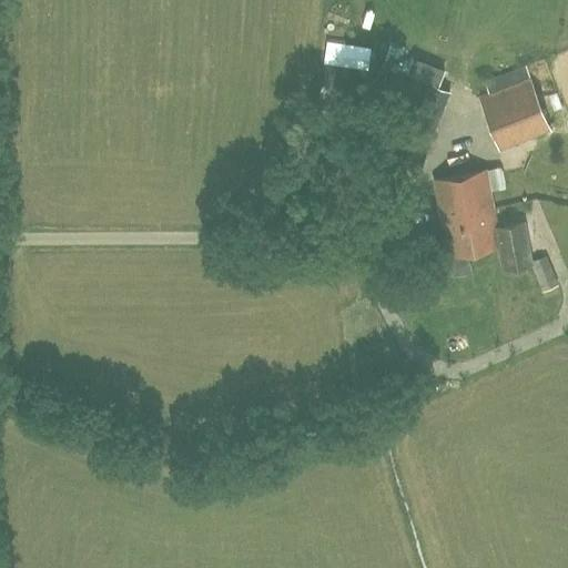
[(406,124),(434,137),(453,91),(437,84),(443,70),(415,59),(408,75),(423,81),(406,124)]
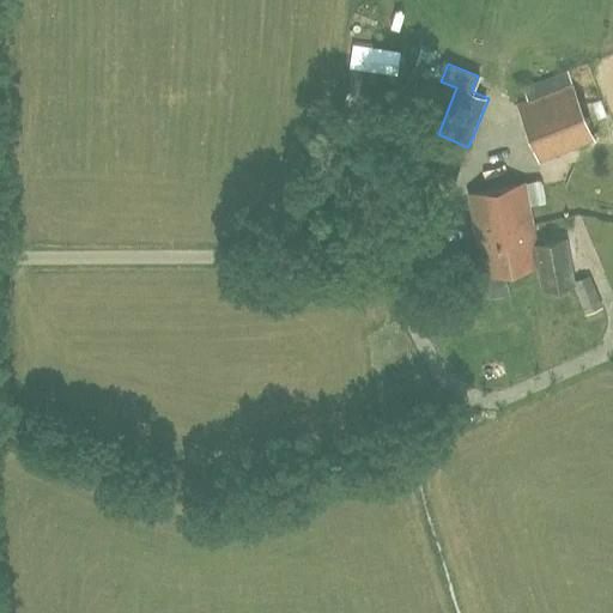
[(343,104),(381,105),(382,68),(345,67),(343,104)]
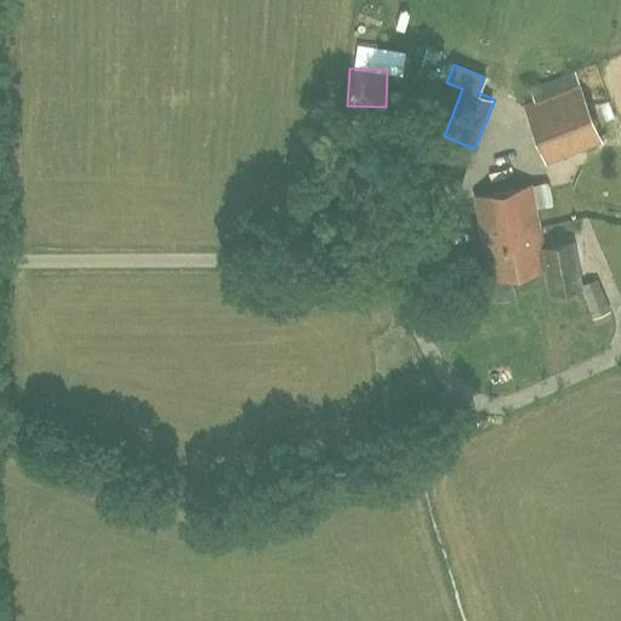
[(524,106),(547,163),(603,141),(580,84),(524,106)]
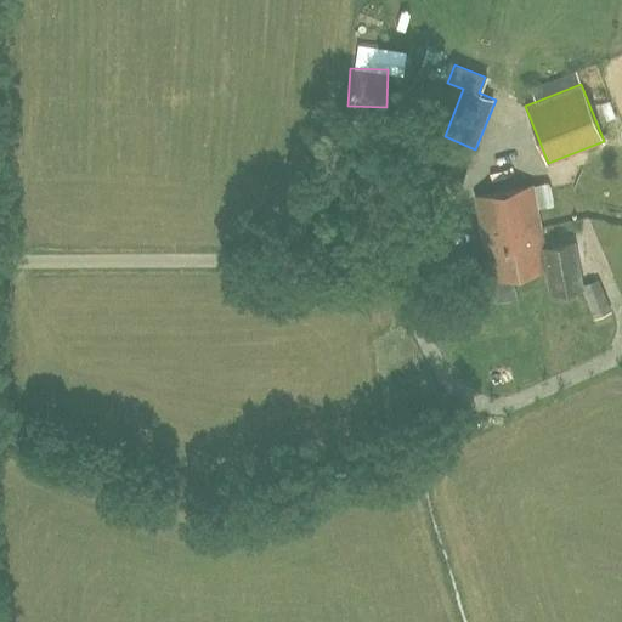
[(471,152),(414,128),(396,171),(452,196),(471,152)]
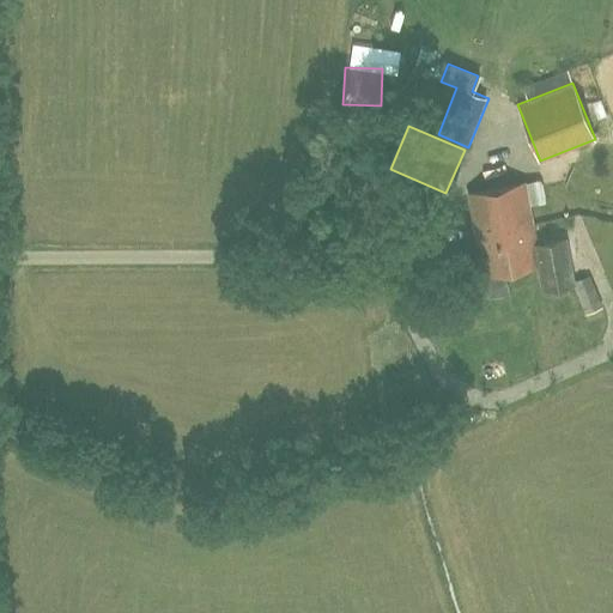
[(382,219),(394,173),(374,167),(362,214),(382,219)]
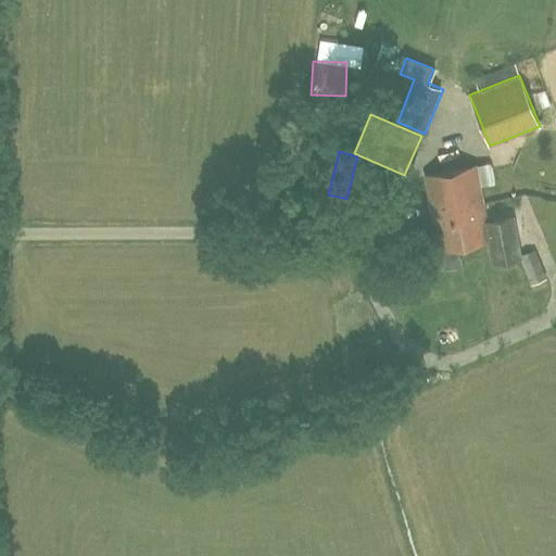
[(510,217),(487,222),(480,187),(495,184),(492,166),(489,164),(476,166),(476,165),(425,175),(431,210),(439,249),(485,240),(490,264),(496,263),(517,258),(513,241),(515,241),(510,217)]
